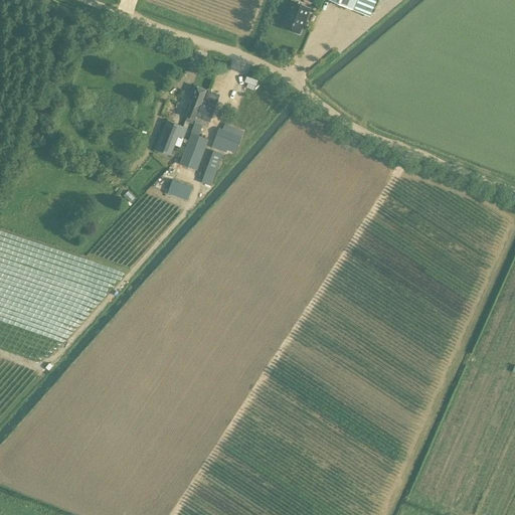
[(330,0),(353,9),(356,0),(330,0)]
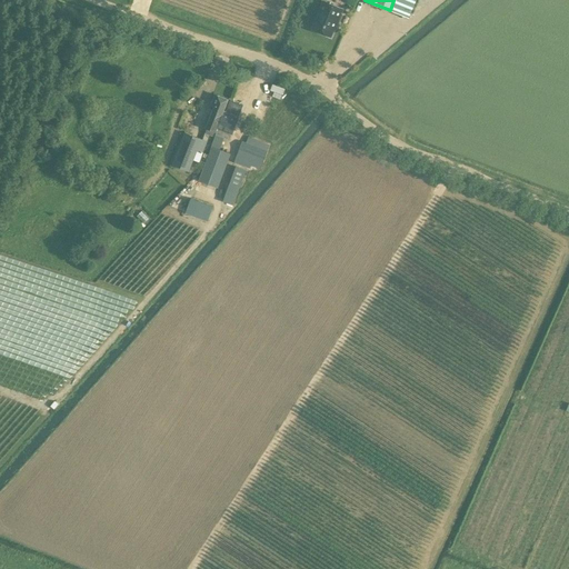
[(342,9),(325,2),(313,31),(330,39),(342,9)]
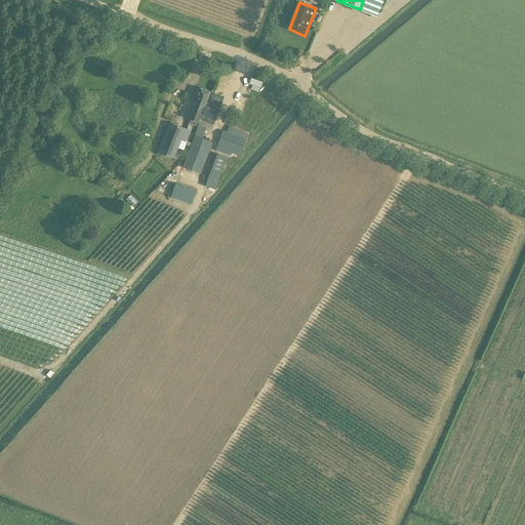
[(198,126),(207,104),(206,103),(210,92),(198,87),(195,97),(198,98),(191,119),(191,118),(187,129),(170,122),(169,123),(167,123),(157,150),(159,151),(158,153),(174,159),(178,147),(184,149),(187,142),(193,124),(198,126)]
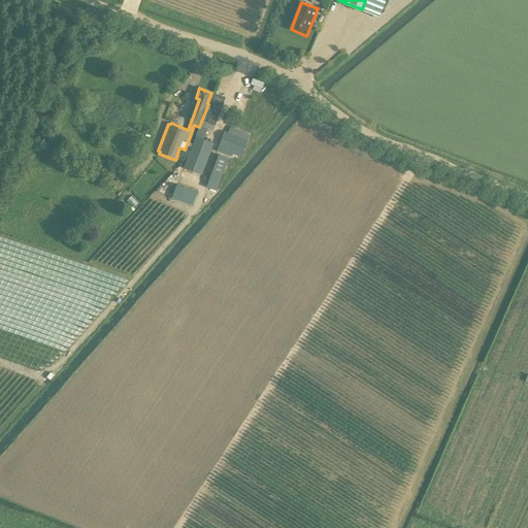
[(199,127),(196,136),(184,168),(202,175),(213,143),(203,139),(207,128),(212,130),(215,125),(221,108),(218,107),(222,97),(213,93),(209,104),(208,104),(199,127)]
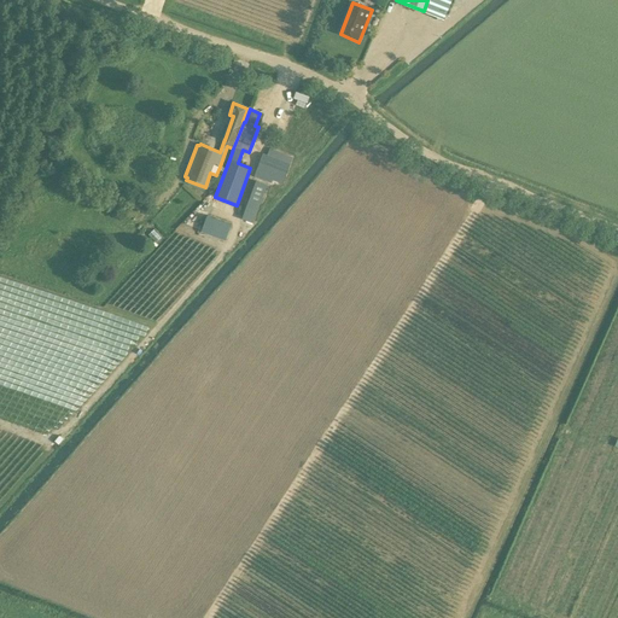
[(272,184),(280,187),(281,184),(283,185),(293,157),(269,149),(267,155),(262,153),(254,176),(272,184)]
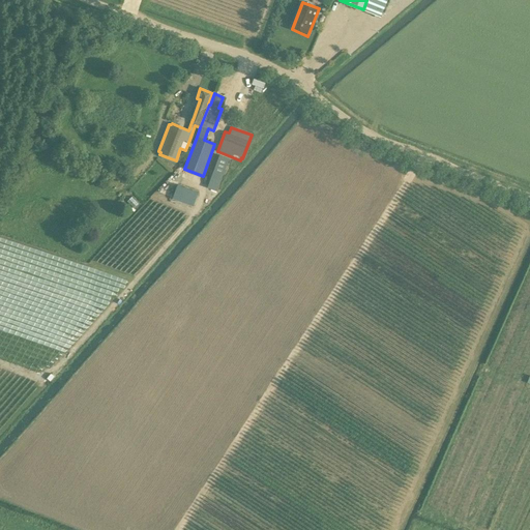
[(217,192),(229,158),(219,155),(207,188),(205,194),(214,197),(216,192),(217,192)]
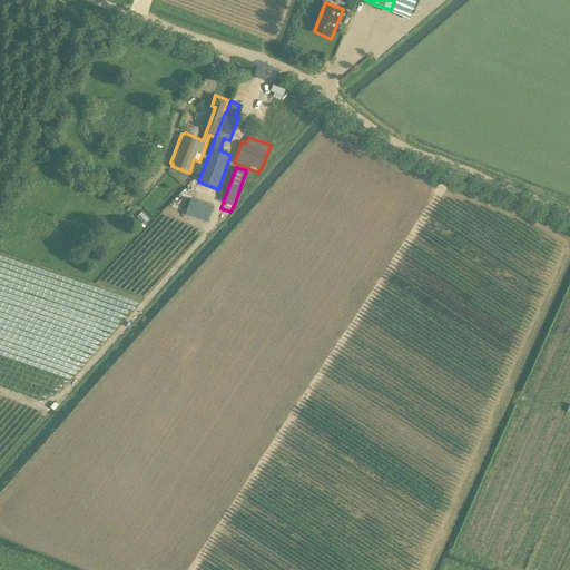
[(190,199),(185,214),(208,223),(213,207),(190,199)]
